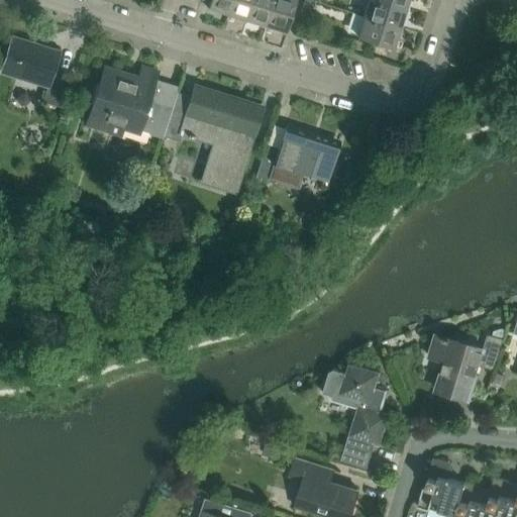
[(228,13),(232,0),(210,0),(208,7),(210,8),(209,10),(215,11),(215,10),(228,13)]
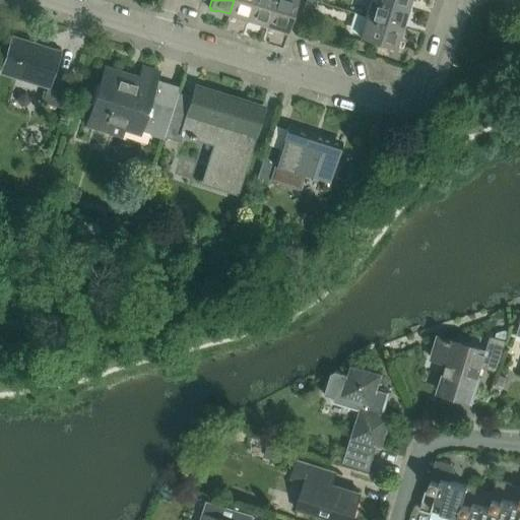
[(248,19),(254,0),(234,0),(230,13),(230,15),(235,17),(236,15),(248,19)]
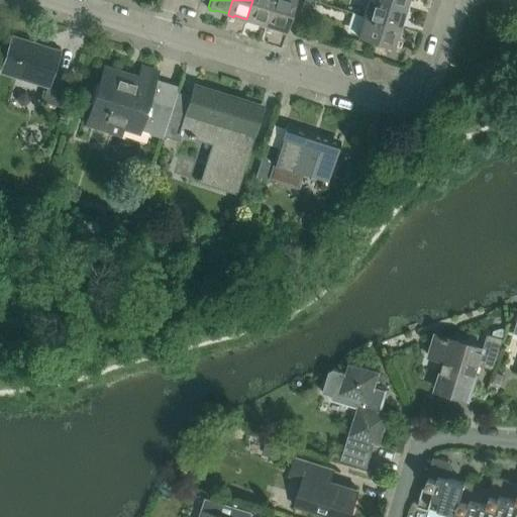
[(266,25),(273,0),(252,0),(246,19),(247,19),(246,21),(252,23),(253,21),(266,25)]
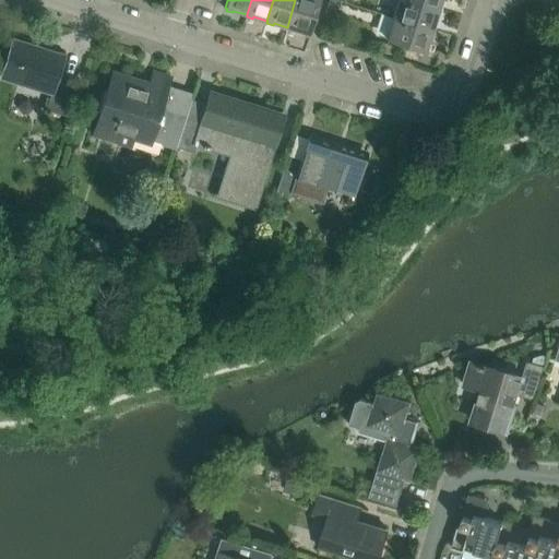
[(308,34),(319,0),(295,0),(287,27),(287,30),(294,32),(294,30),(308,34)]
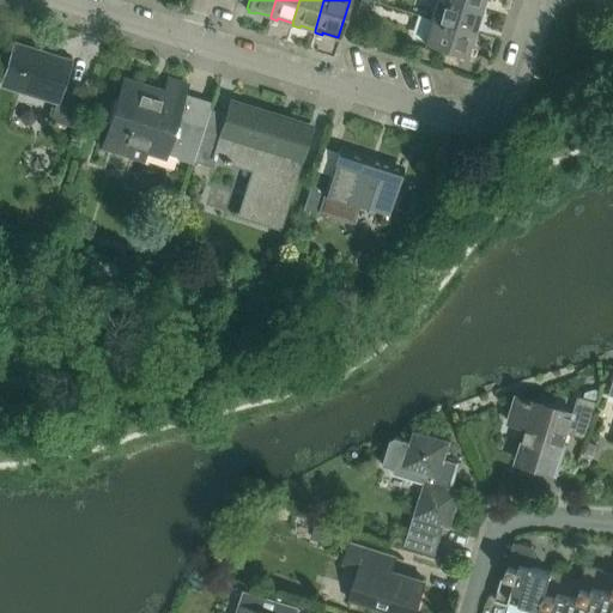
[(368,18),(374,1),(370,0),(360,0),(357,16),(368,18)]
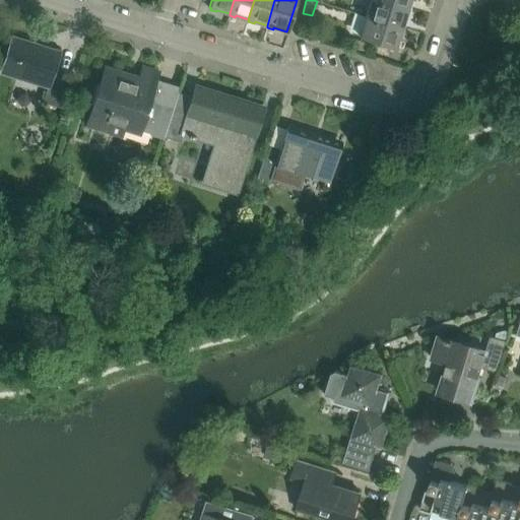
[(404,21),(408,9),(377,0),(371,0),(366,17),(402,28),(403,27),(404,27),(406,21),(404,21)]
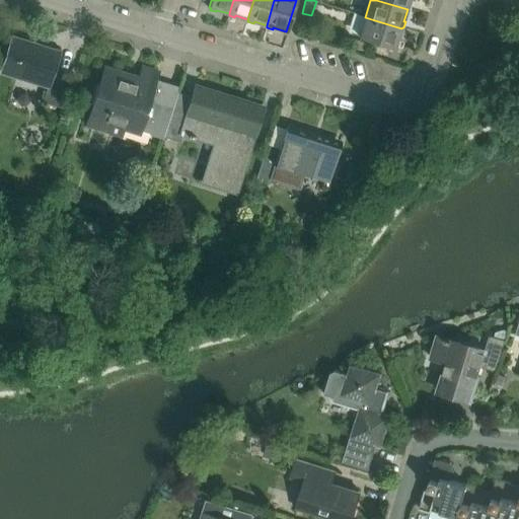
[(410,2),(410,0),(376,0),(408,9),(408,8),(410,9),(412,3),(410,2)]
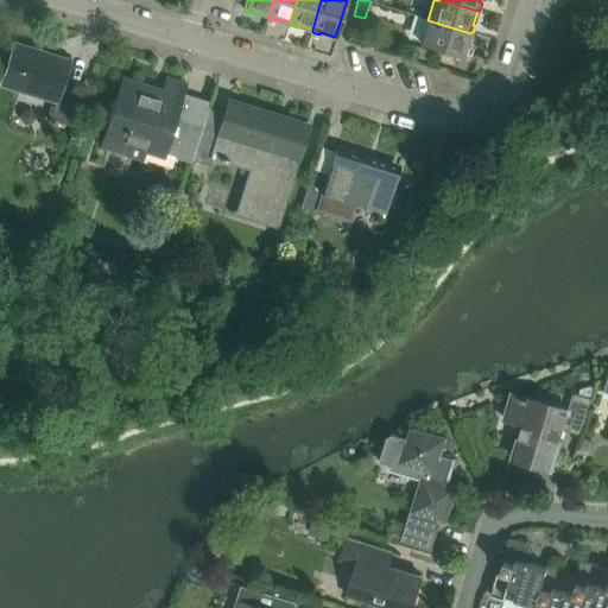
[(467,48),(470,33),(428,20),(420,42),(463,55),(464,54),(467,55),(469,48),(467,48)]
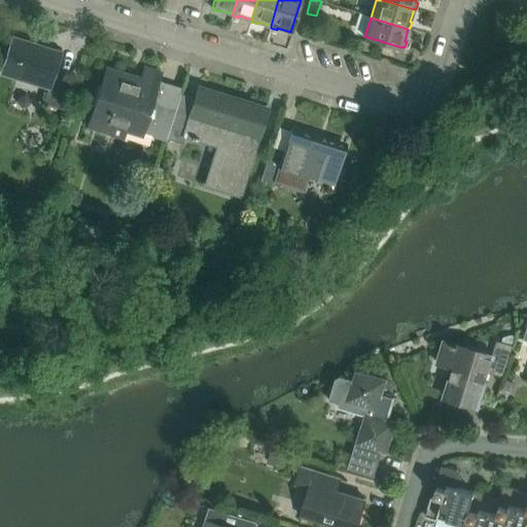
[(54,76),(61,53),(12,37),(1,73),(48,88),(43,103),(67,111),(76,83),(54,76)]
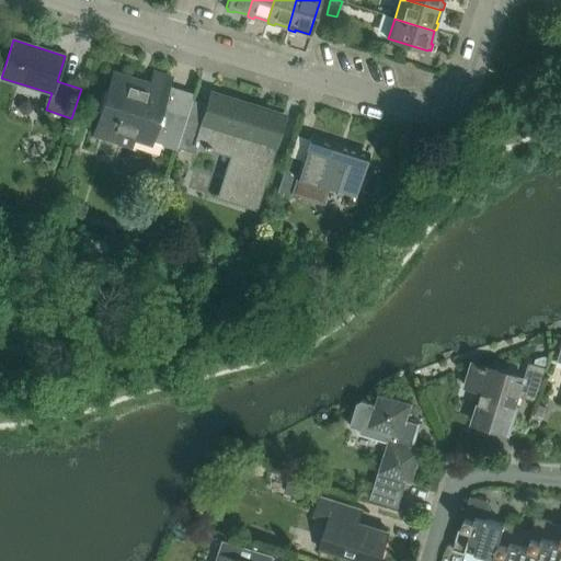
[(185,122),(194,94),(169,86),(170,80),(152,75),(147,91),(112,80),(98,124),(116,129),(118,123),(135,127),(133,135),(151,140),(159,114),(185,122)]
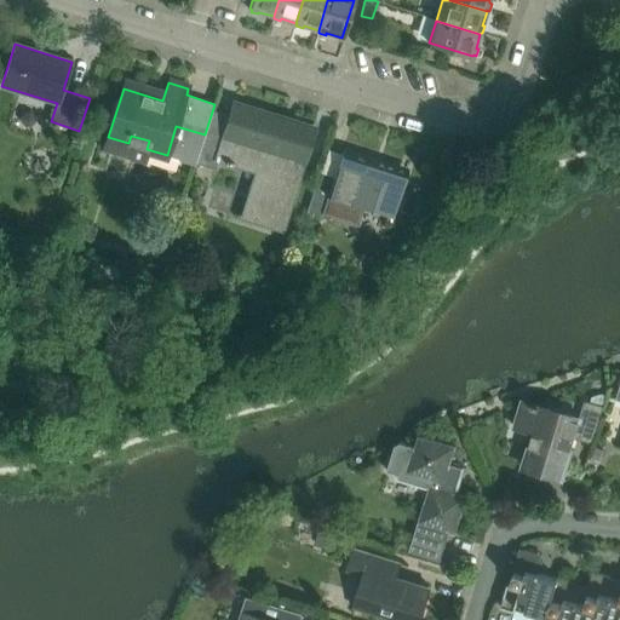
[(281,229),(314,127),(292,121),(291,125),(234,108),(230,116),(213,110),(220,87),(219,87),(214,104),(205,135),(195,164),(216,170),(218,159),(258,171),(244,217),(281,229)]
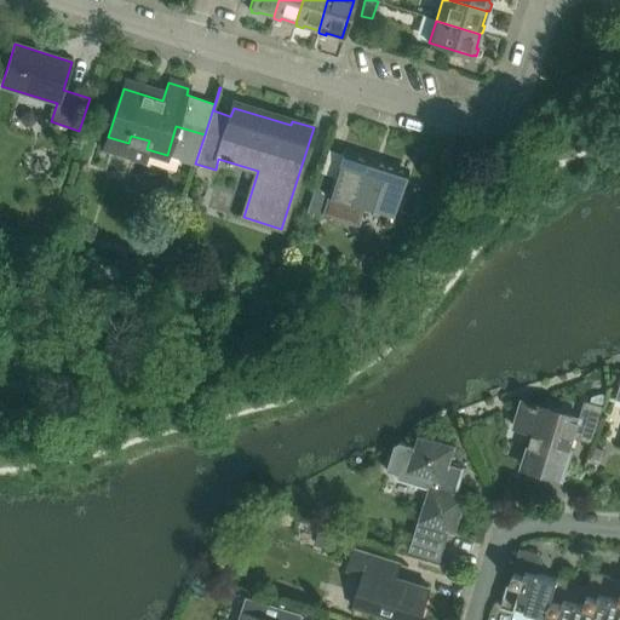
[(394,217),(407,174),(408,170),(344,148),(334,176),(320,171),(308,211),(323,216),(329,196),(394,217)]
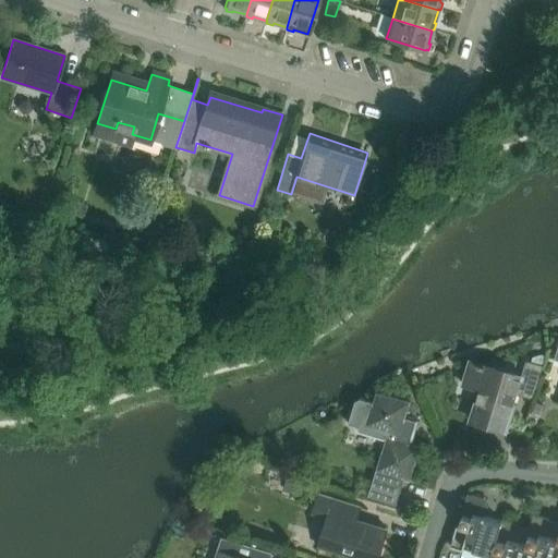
[(506,432),(518,395),(534,400),(544,366),(526,361),(522,376),(471,361),(464,384),(481,389),(471,421),(506,432)]
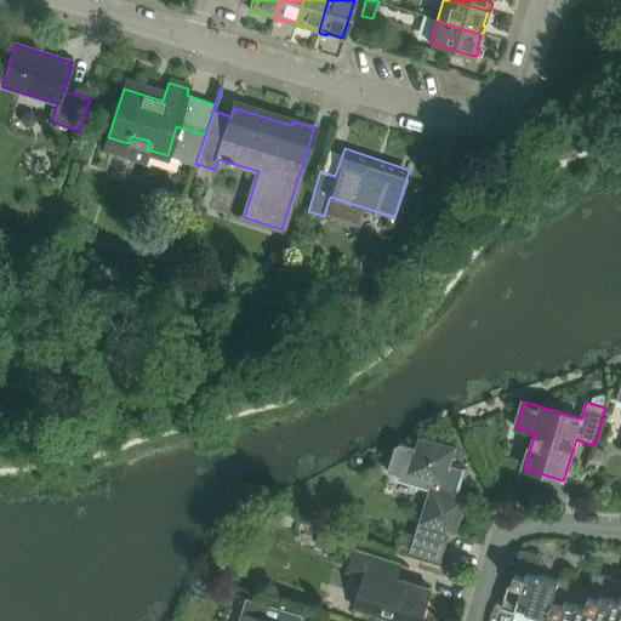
[(396,446),(388,472),(400,476),(398,480),(429,490),(410,553),(442,563),(451,534),(457,535),(468,497),(456,494),(463,468),(453,466),(457,446),(420,436),(416,448),(402,443),(396,446)]
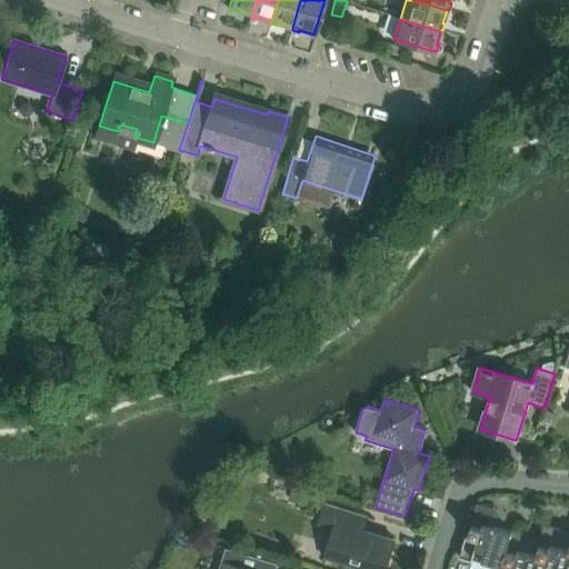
[(503,561),(513,530),(512,530),(511,532),(489,525),(493,509),(478,503),(471,526),(472,526),(469,535),(468,533),(460,557),(472,561),(475,557),(502,566),(503,561)]
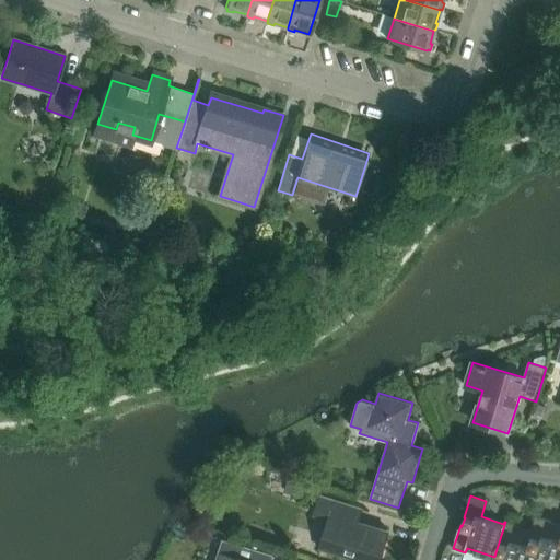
[(362,559),(378,559),(387,533),(357,523),(361,509),(322,497),(316,516),(331,521),(322,548),(362,559)]
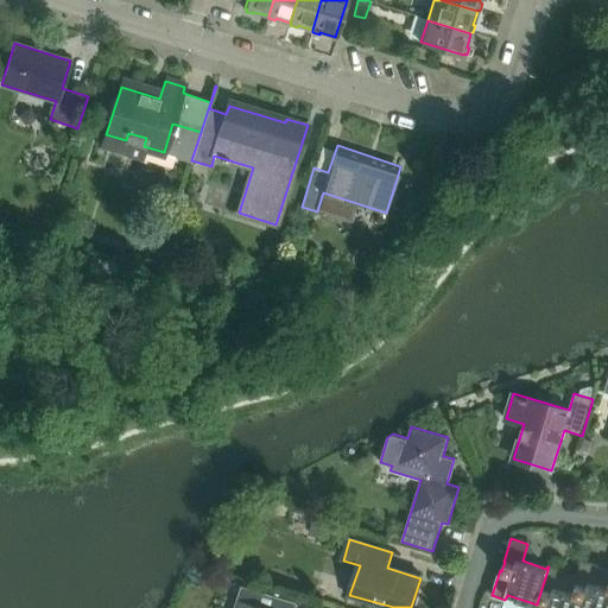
[(607,607),(607,587),(594,583),(600,567),(582,561),(575,584),(576,584),(574,594),(586,597),(581,607),(607,607)]
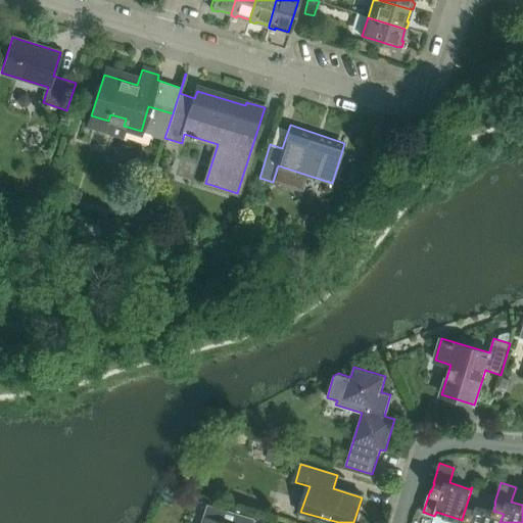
[(500,522),(504,514),(493,511),(481,507),(486,492),(472,487),(463,516),(472,519),(470,522),(500,522)]
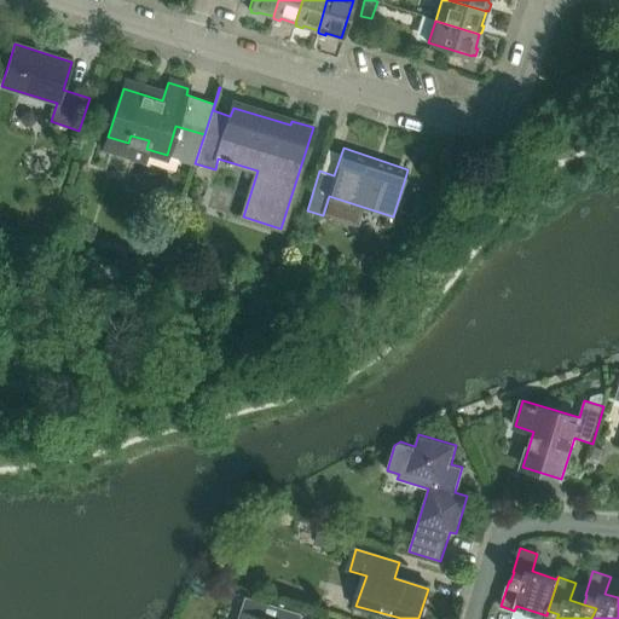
[(299,618),(301,613),(254,599),(249,612),(244,609),(241,618),(299,618)]
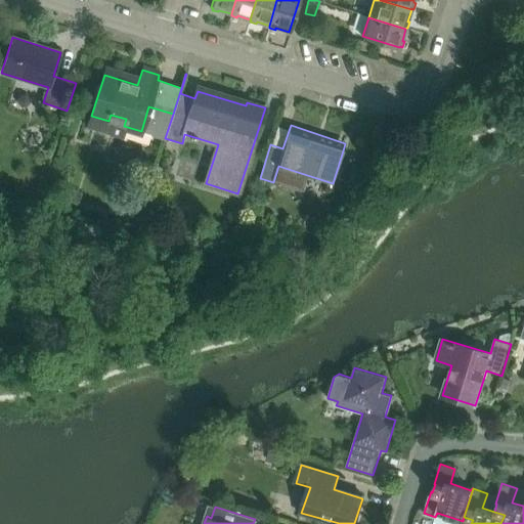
All buildings are outlined.
